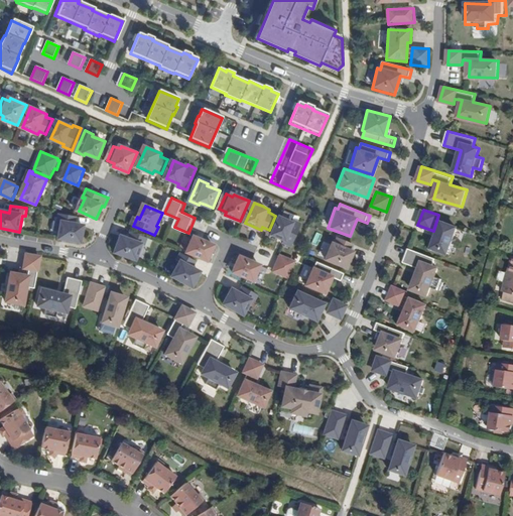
[(61,239),(83,243),(86,227),(77,225),(79,218),(62,215),(61,223),(65,223),(61,239)]
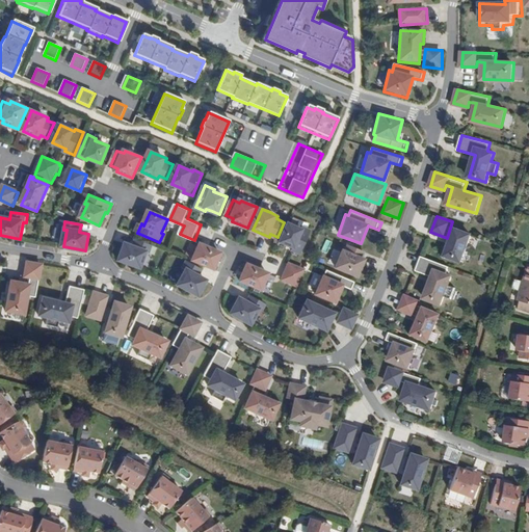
[(290,223),(283,241),(296,247),(295,249),(303,254),(313,231),(305,228),(303,230),(297,227),(290,223)]
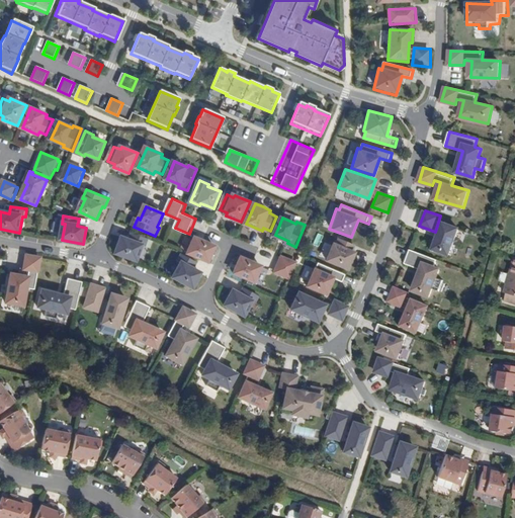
[(432,249),(451,256),(461,228),(442,221),(432,249)]
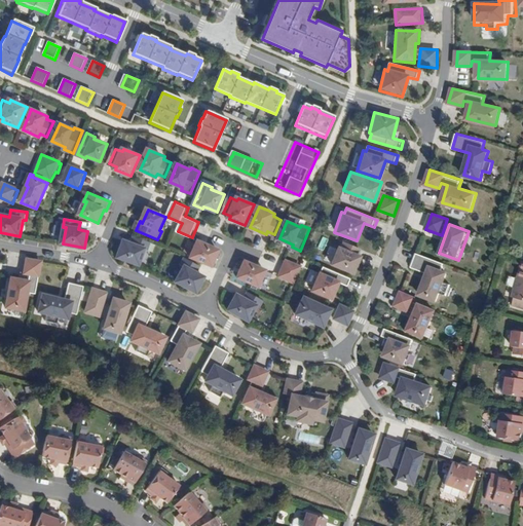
[(134,245),(125,241),(119,258),(141,266),(146,250),(149,251),(152,242),(137,237),(134,245)]
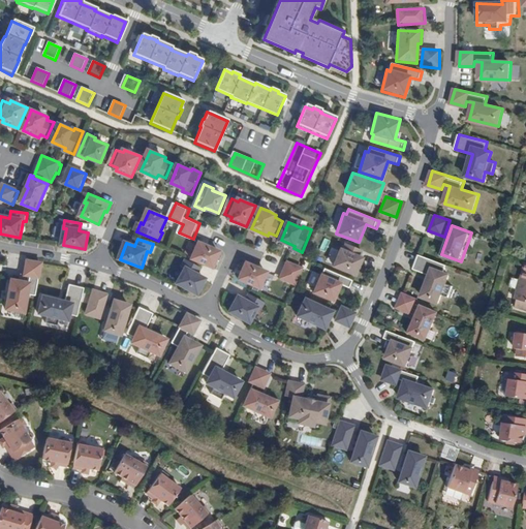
[(218,260),(222,252),(202,243),(194,259),(215,268),(218,260)]
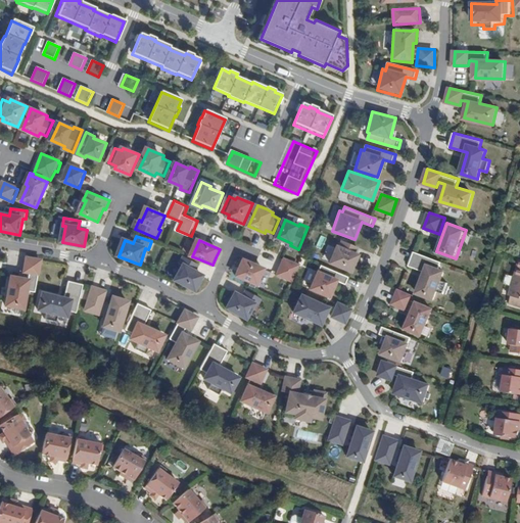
[(327,263),(353,272),(360,253),(335,243),(327,263)]
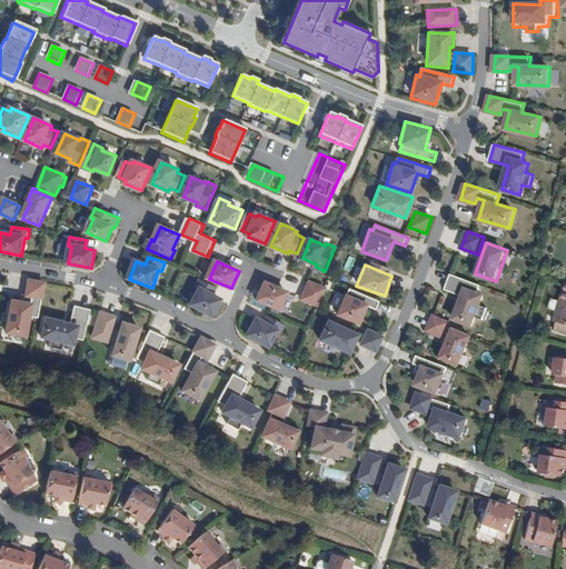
[(480,285),(452,273),(445,289),(462,295),(453,319),(472,327),(476,317),(483,319),(487,307),(479,303),(483,295),(477,292),(480,285)]
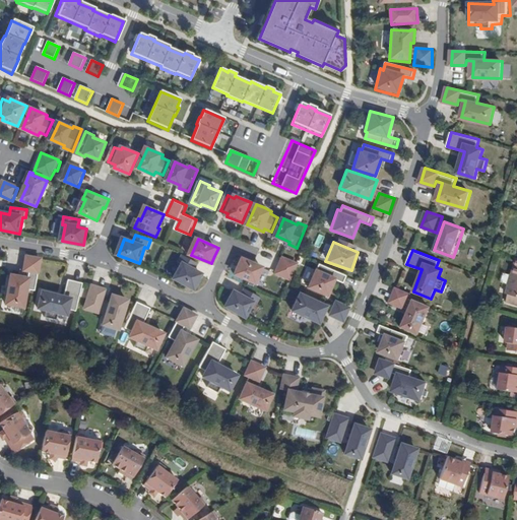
[(40,257),(25,254),(23,268),(28,269),(27,276),(9,273),(3,303),(22,307),(26,287),(35,288),(40,257)]
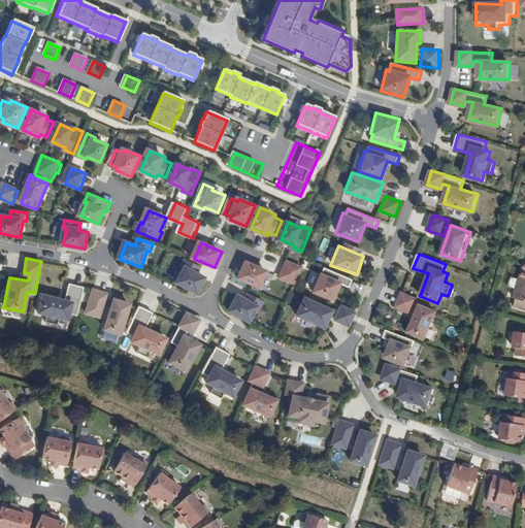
[(259,288),(267,269),(243,259),(238,269),(235,277),(259,288)]
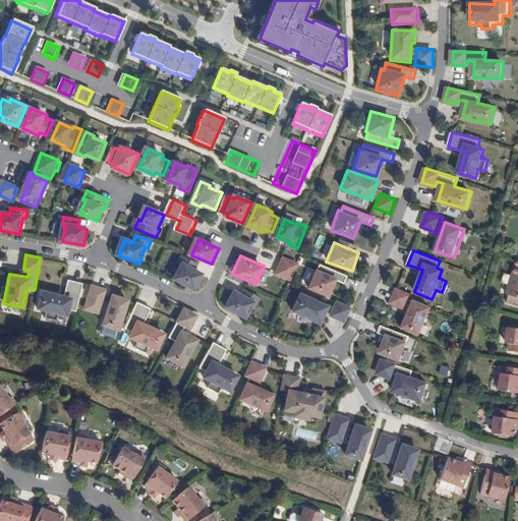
[(185,266),(177,280),(196,290),(200,283),(205,275),(196,271),(200,265),(186,256),(182,264),(185,266)]
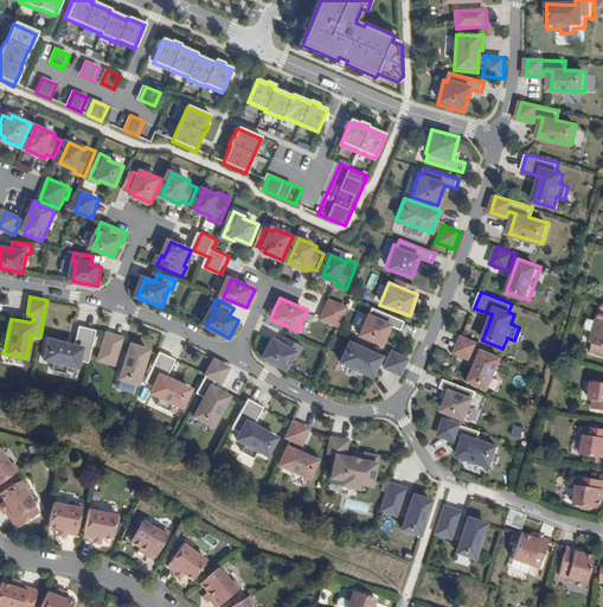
[(329,299),(321,318),(340,327),(348,307),(329,299)]
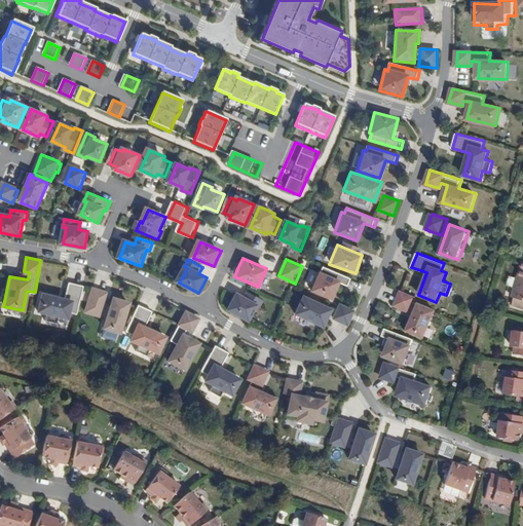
[(323,266),(322,271),(319,270),(309,290),(331,299),(339,283),(350,287),(353,279),(323,266)]
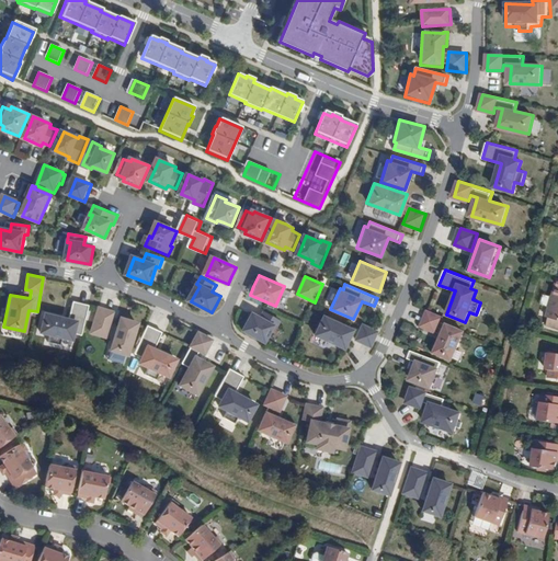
[(73,333),(81,335),(89,305),(72,301),(68,319),(45,313),(41,332),(50,334),(48,342),(60,344),(63,338),(71,339),(73,333)]
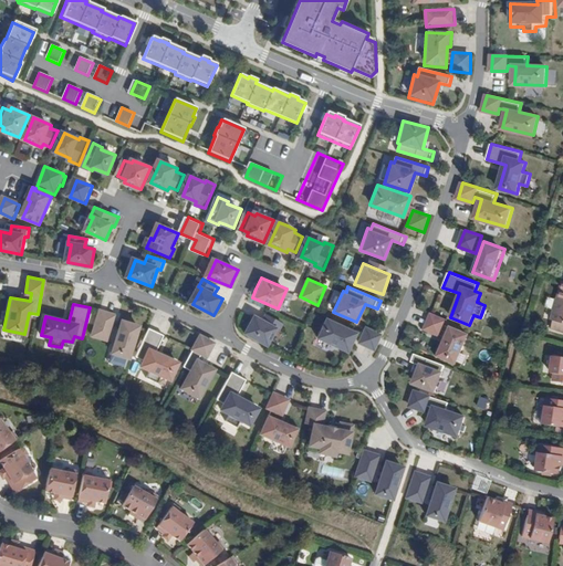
[(117,314),(100,308),(91,336),(108,342),(117,314)]
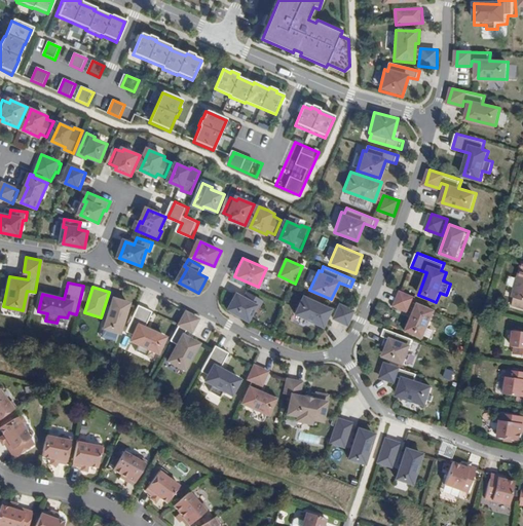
[(230,300),(225,308),(250,321),(258,305),(261,307),(265,300),(248,291),(245,297),(234,292),(230,300)]
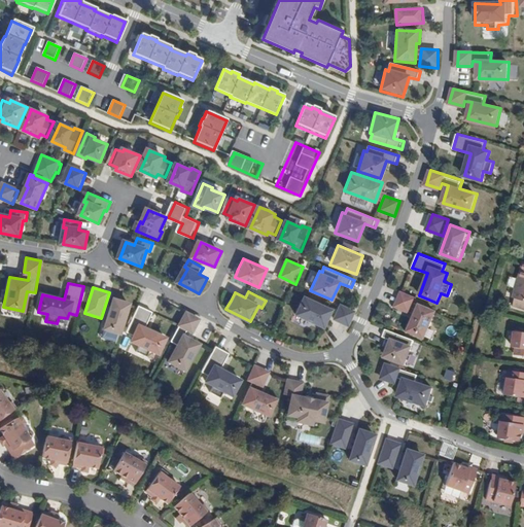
[(411,313),(418,297),(402,291),(395,307),(411,313)]
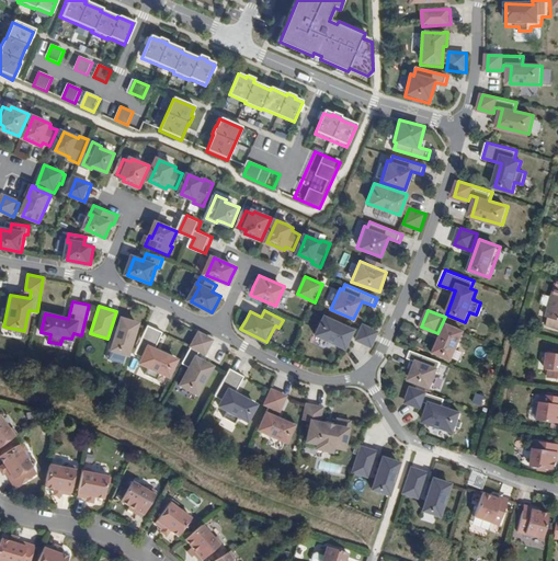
[(312,334),(343,348),(353,329),(322,315),(312,334)]
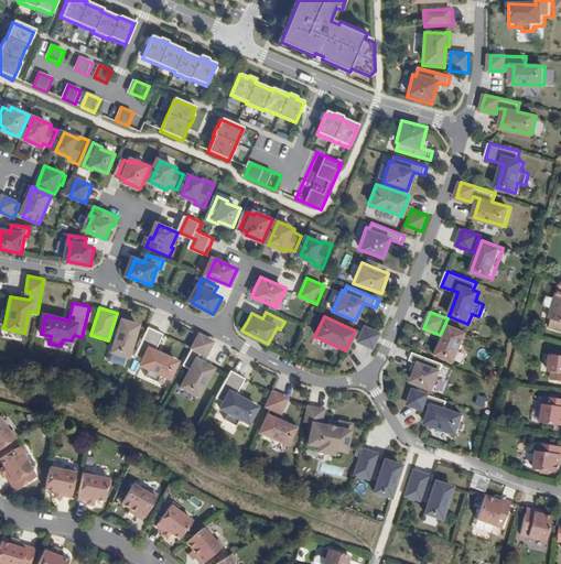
[(128,357),(138,323),(119,317),(108,351),(128,357)]
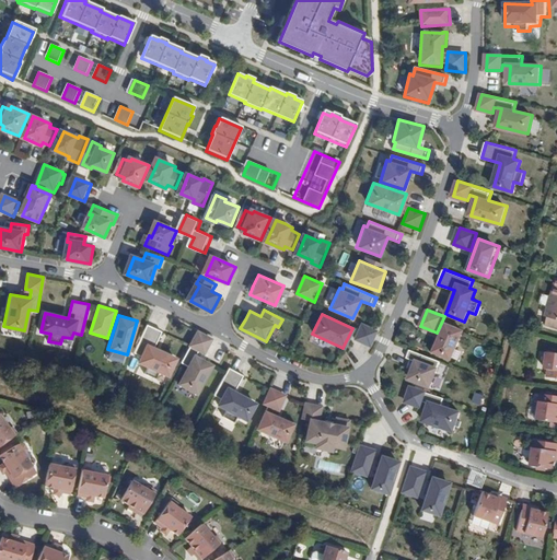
[(433,351),(452,360),(465,330),(445,322),(433,351)]
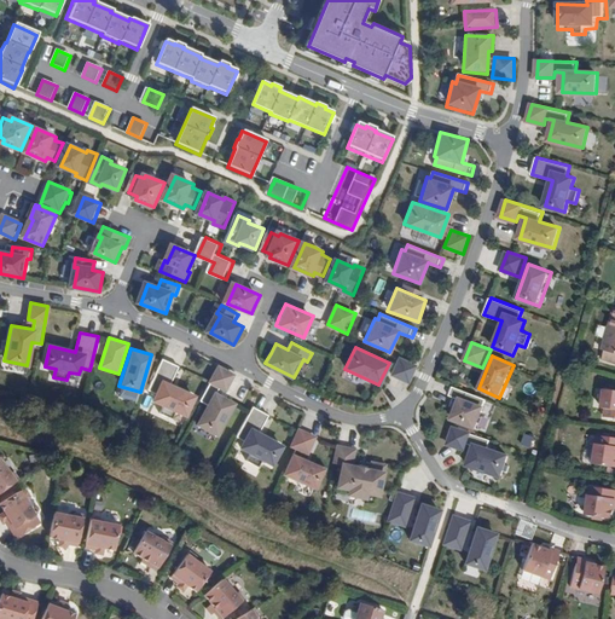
[(393,374),(410,383),(418,365),(400,357),(393,374)]
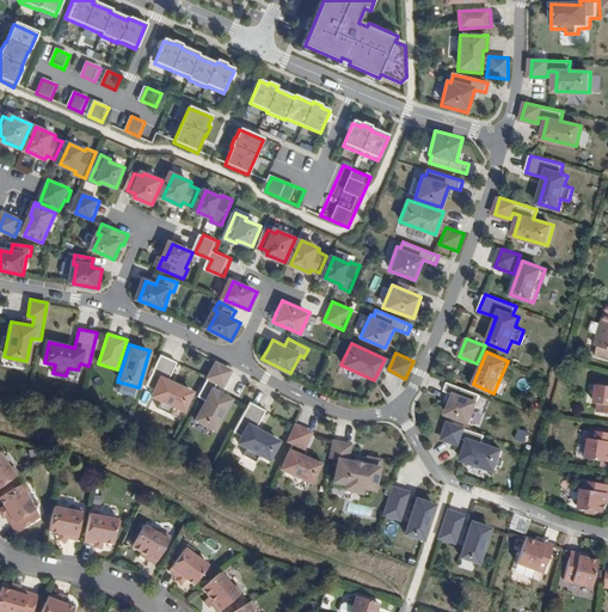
[(183,411),(192,392),(169,381),(177,362),(160,355),(147,385),(153,387),(149,396),(161,401),(159,408),(171,414),(173,407),(183,411)]
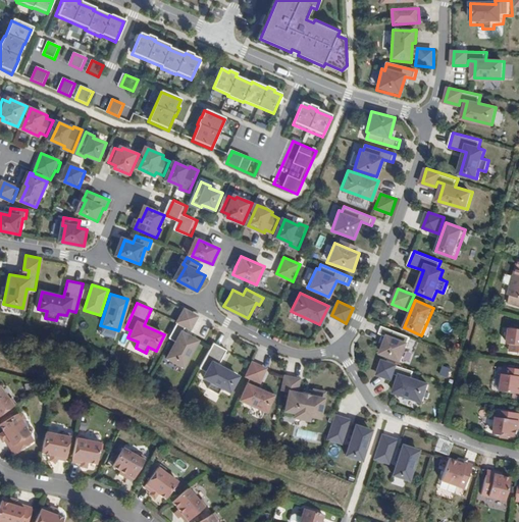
[(183,366),(197,338),(183,330),(185,326),(192,329),(199,315),(185,308),(169,336),(174,340),(164,357),(183,366)]
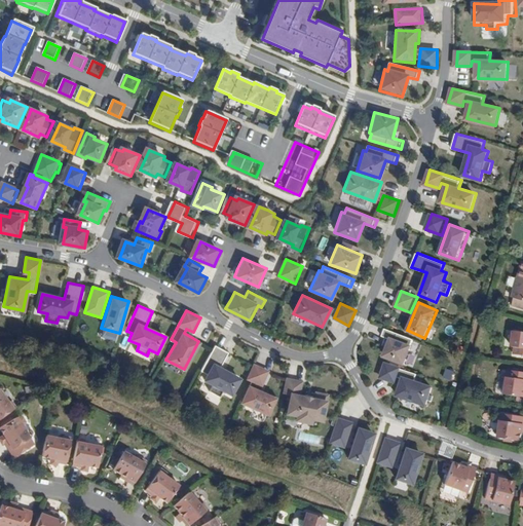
[(414,339),(386,329),(383,336),(391,339),(383,357),(405,365),(414,339)]
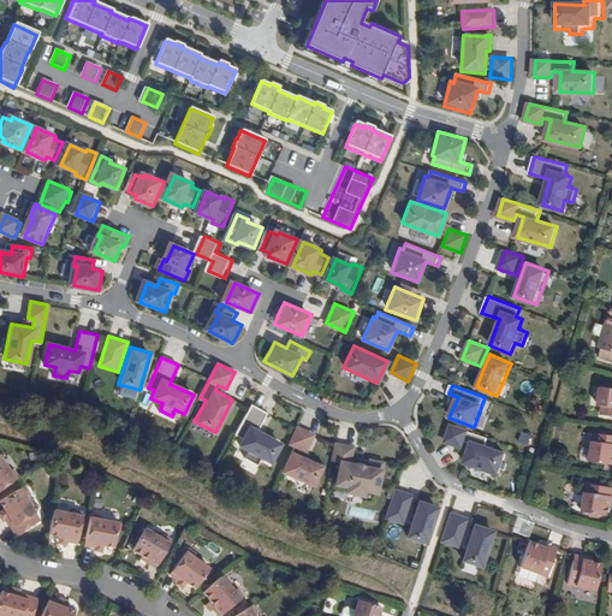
[(271,463),(281,443),(259,431),(268,412),(253,403),(237,433),(243,437),(238,445),(250,451),(247,456),(259,463),(261,458),(271,463)]
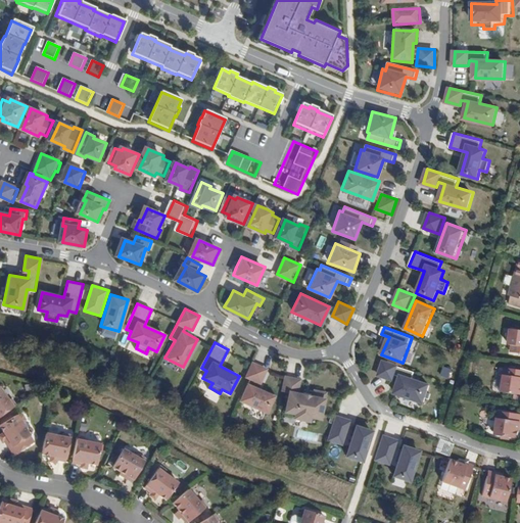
[(383,361),(378,375),(392,379),(393,374),(400,376),(395,392),(423,401),(429,384),(412,379),(414,371),(383,361)]
